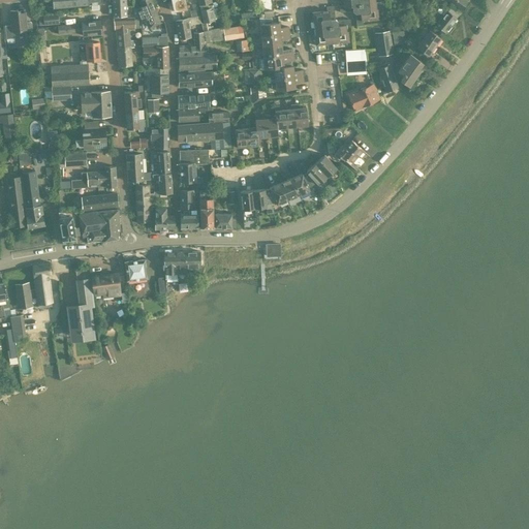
[(52,0),(54,9),(87,6),(88,6),(87,0),(52,0)]
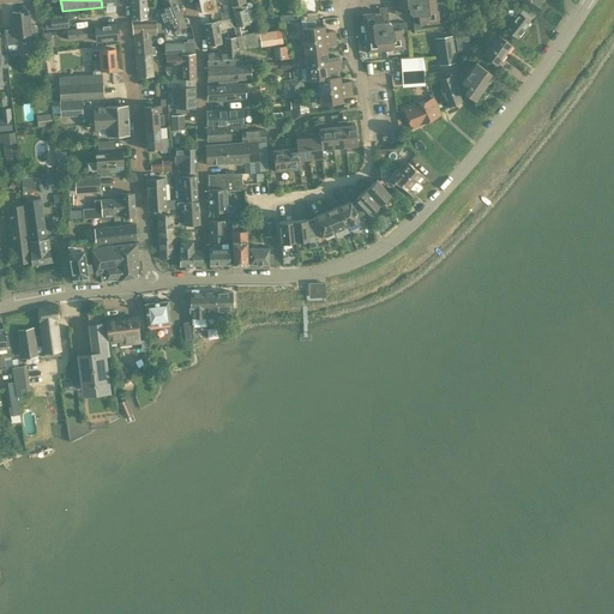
[(101,0),(102,7),(106,7),(107,13),(115,12),(114,6),(116,6),(115,0),(101,0)]
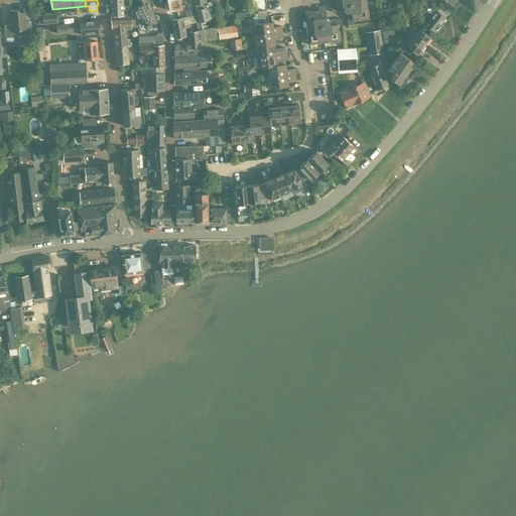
[(109,0),(110,5),(110,15),(123,15),(122,0),(109,0)]
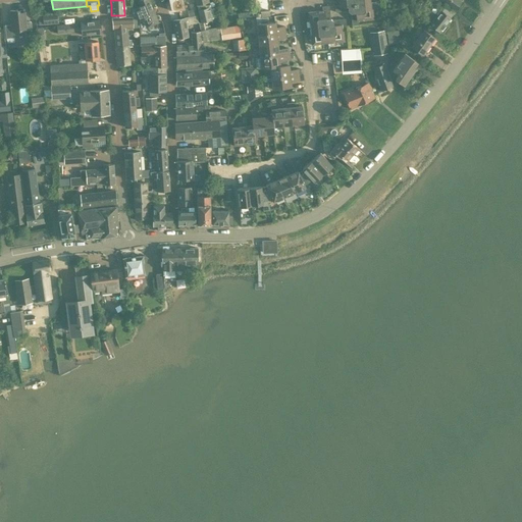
[(135,9),(137,15),(139,20),(144,18),(148,28),(159,23),(149,0),(141,0),(137,2),(139,7),(135,9)]
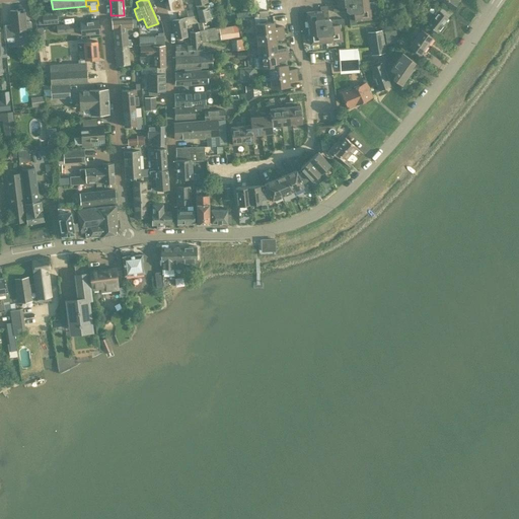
[(182,9),(180,0),(168,0),(170,11),(182,9)]
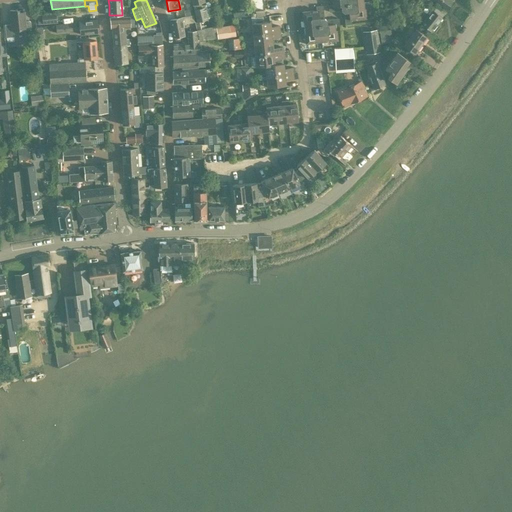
[(191,0),(197,22),(194,22),(197,30),(199,40),(217,39),(214,26),(202,29),(200,21),(207,20),(204,7),(199,8),(198,4),(205,2),(204,0),(191,0)]
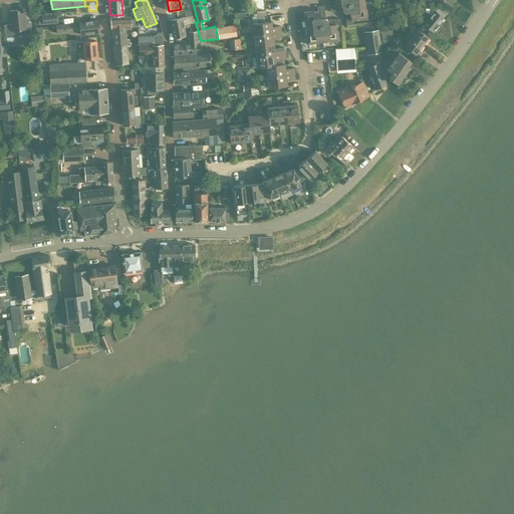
[(332,0),(333,5),(329,5),(330,12),(343,11),(345,12),(346,25),(353,24),(353,20),(367,18),(364,0),(332,0)]
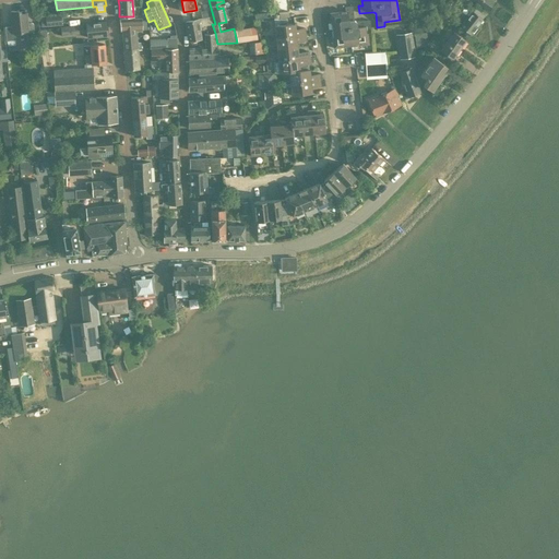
[(472,0),(474,1),(473,2),(487,12),(496,1),(492,0),(472,0)]
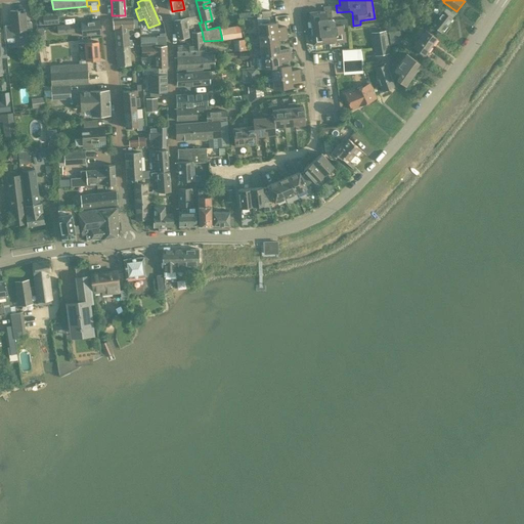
[(332,19),(331,6),(323,6),(323,10),(309,12),(313,45),(345,41),(344,27),(348,26),(347,18),(334,20),(332,19)]
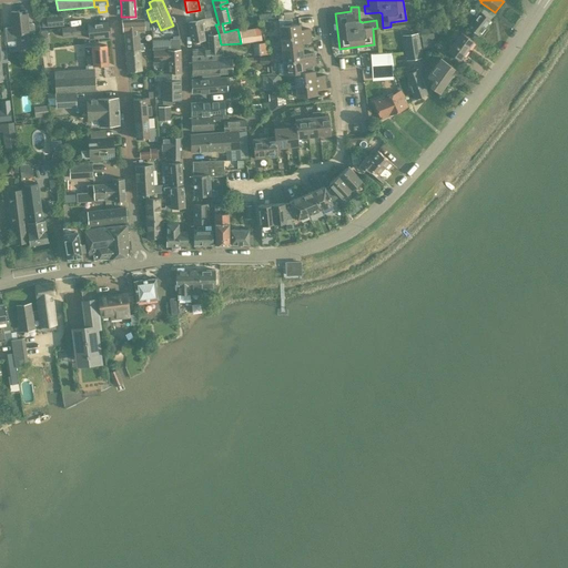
[(188,23),(191,43),(204,41),(202,28),(215,26),(214,18),(213,10),(204,12),(205,18),(206,17),(206,19),(201,20),(201,21),(188,23)]
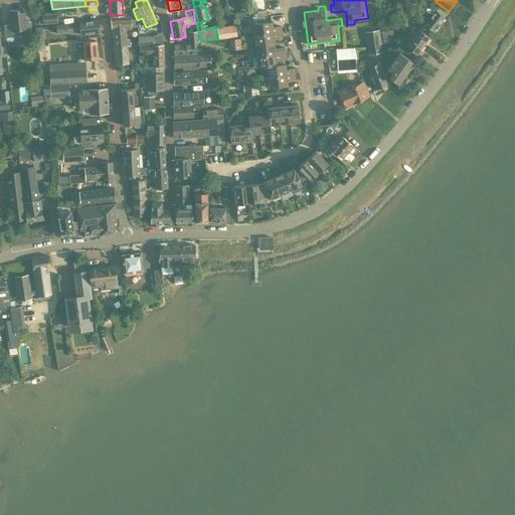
[(5,39),(14,38),(13,33),(30,31),(31,29),(30,24),(29,23),(25,23),(24,10),(9,12),(11,25),(4,26),(5,39)]
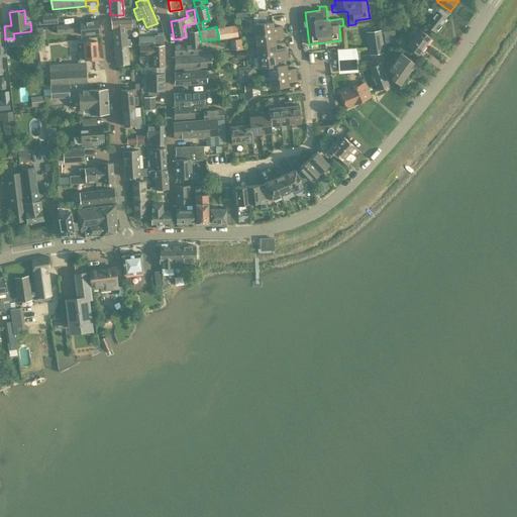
[(253,17),(254,23),(255,34),(283,31),(282,26),(273,27),(273,21),(262,22),(262,16),(268,16),(267,10),(257,11),(259,17),(253,17)]
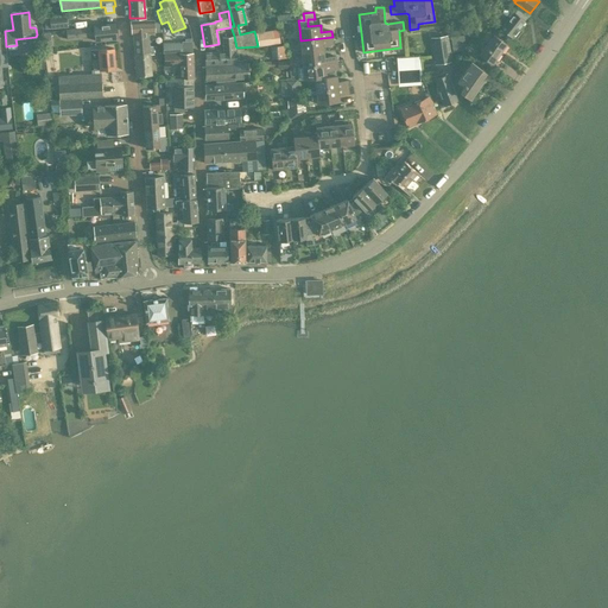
[(511,39),(525,23),(514,14),(501,31),(511,39)]
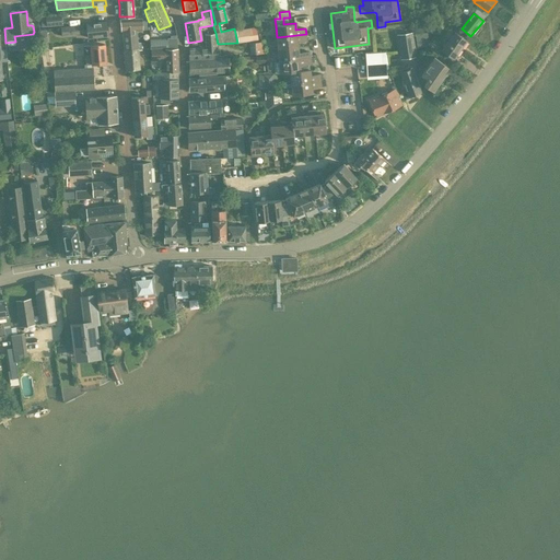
[(62,25),(61,14),(45,16),(46,27),(62,25)]
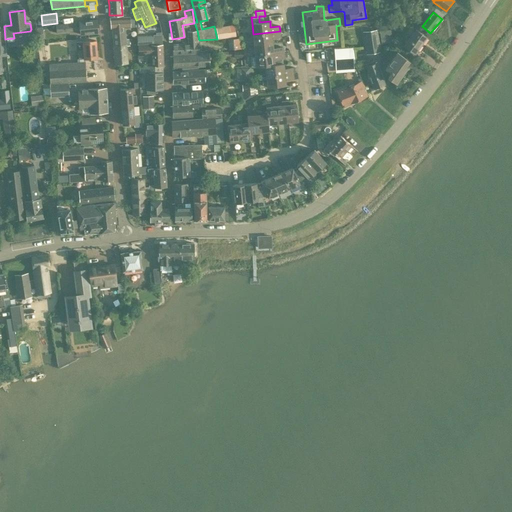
[(112,28),(113,46),(125,45),(125,42),(126,42),(126,39),(125,39),(124,28),(134,27),(134,19),(130,19),(129,18),(109,19),(110,28),(112,28)]
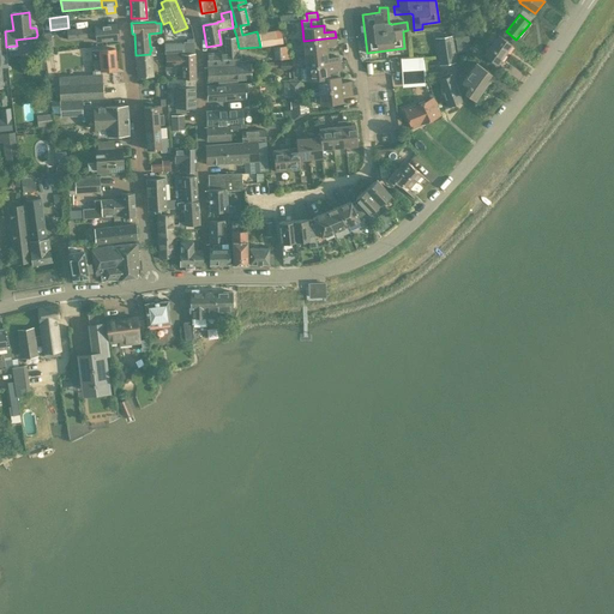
[(96,42),(119,40),(116,25),(84,29),(85,36),(95,35),(96,42)]
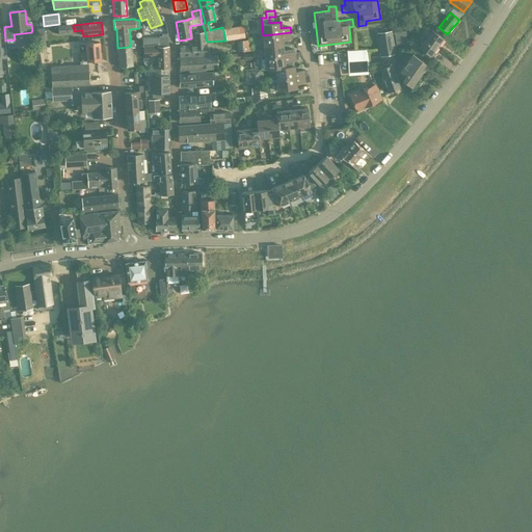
[(227,41),(245,37),(243,26),(224,29),(227,41)]
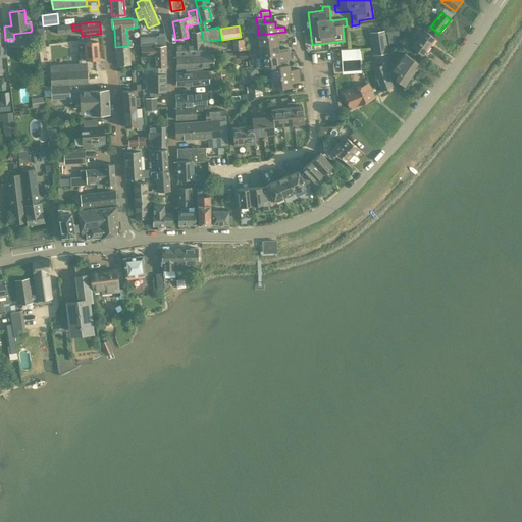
[(388,53),(385,30),(370,32),(373,55),(388,53)]
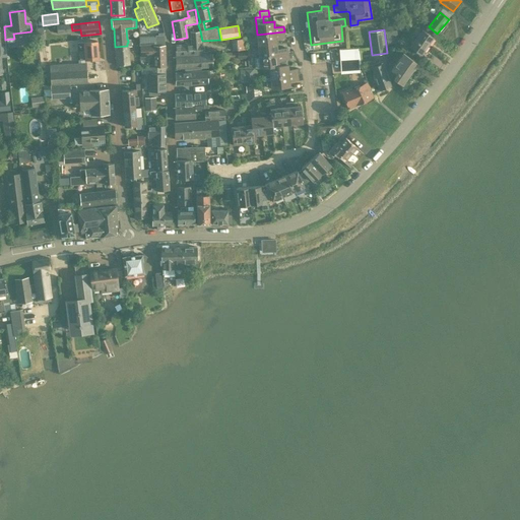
[(385,31),(387,45),(398,43),(396,29),(385,31)]
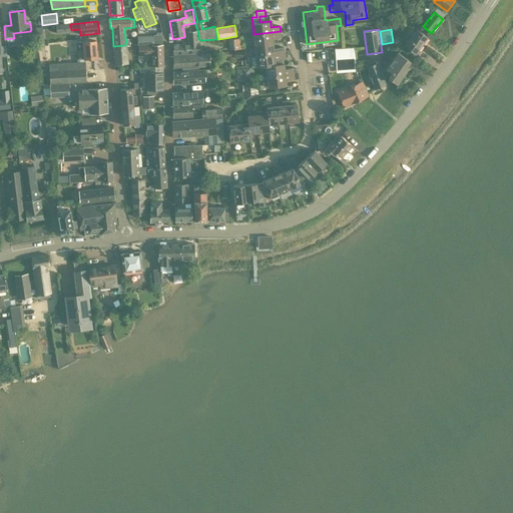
[(187,33),(187,45),(172,45),(172,55),(194,54),(197,54),(197,44),(196,31),(187,33)]
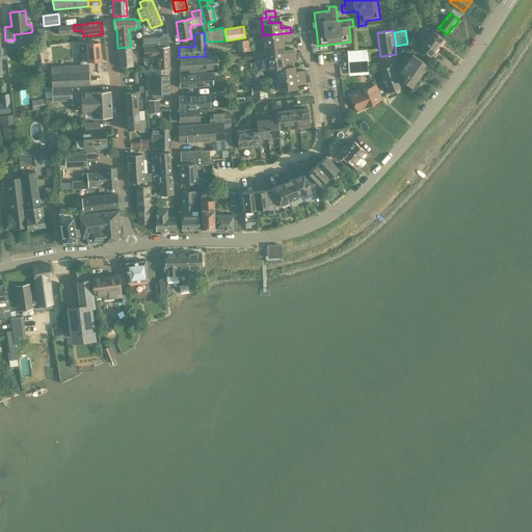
[(263,35),(264,47),(283,45),(283,40),(291,38),(291,32),(263,35)]
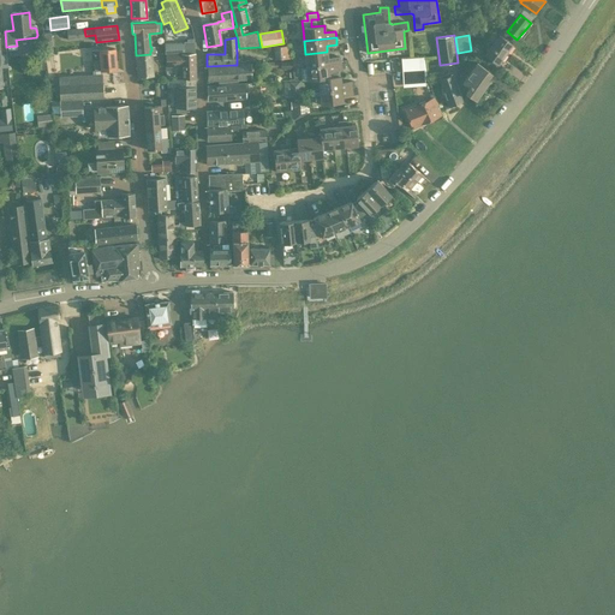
[(499,65),(503,59),(512,46),(500,37),(485,57),(499,65)]
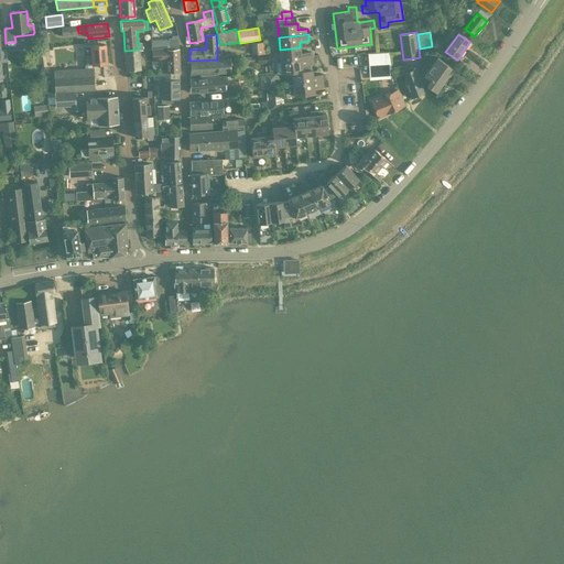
[(177,38),(151,39),(152,50),(172,50),(177,50),(177,49),(177,38)]
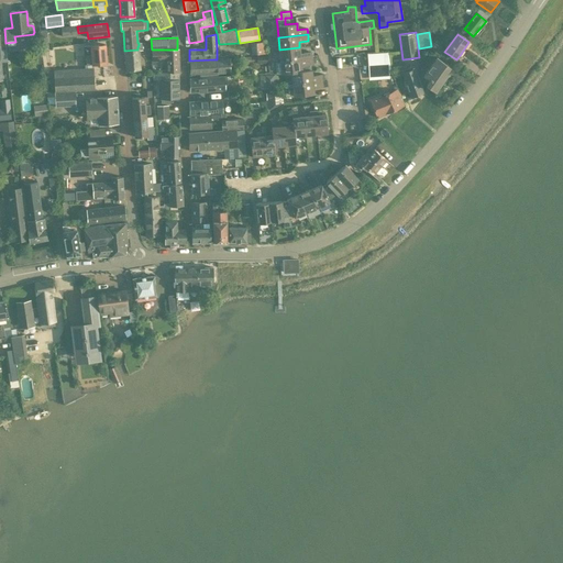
[(250,44),(252,55),(266,54),(263,42),(250,44)]
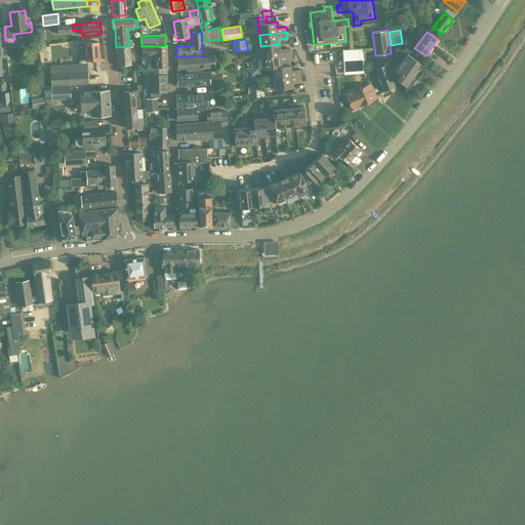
[(83,65),(50,68),(49,66),(43,67),(44,78),(46,78),(46,84),(51,83),(51,86),(69,85),(88,83),(86,65),(85,65),(85,61),(98,59),(98,51),(101,51),(99,44),(97,44),(97,43),(84,44),(84,54),(80,54),(81,61),(82,61),(83,65)]
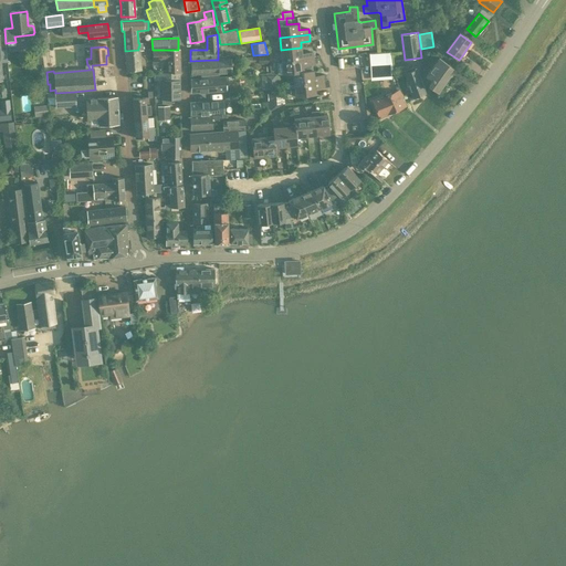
[(281,50),(282,62),(312,59),(311,52),(302,53),(301,48),(281,50)]
